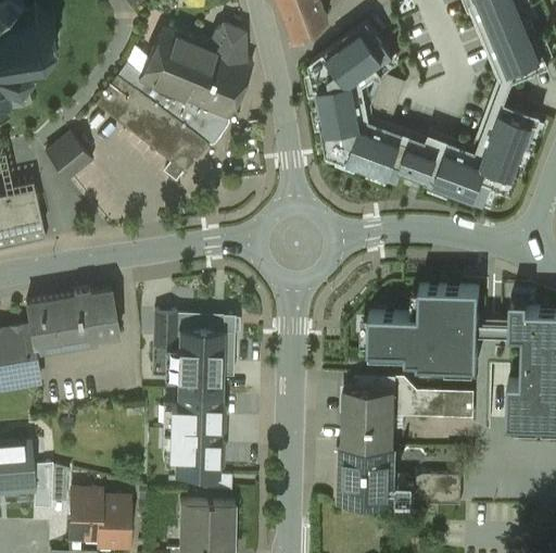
[(0,0),(0,115),(8,115),(7,109),(9,110),(11,107),(10,105),(23,103),(21,87),(23,86),(21,80),(29,70),(35,71),(35,66),(29,65),(25,55),(37,53),(40,58),(45,55),(41,50),(51,39),(57,40),(58,35),(52,34),(50,20),(54,16),(52,12),(47,15),(35,7),(37,1),(34,0),(30,0),(30,5),(17,7),(19,0),(0,0)]
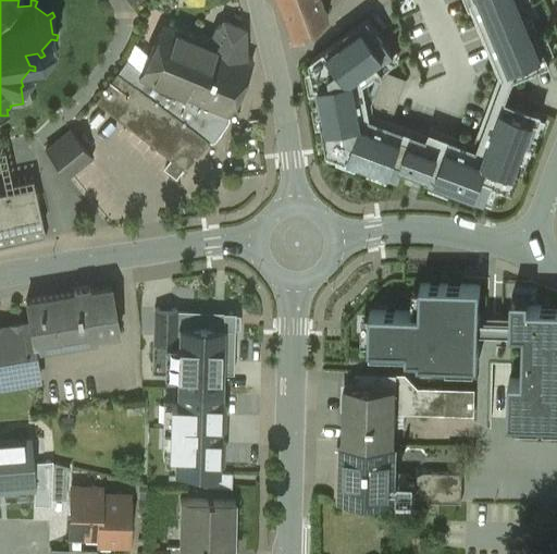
[(276,0),(292,39),(326,17),(319,0),(276,0)]
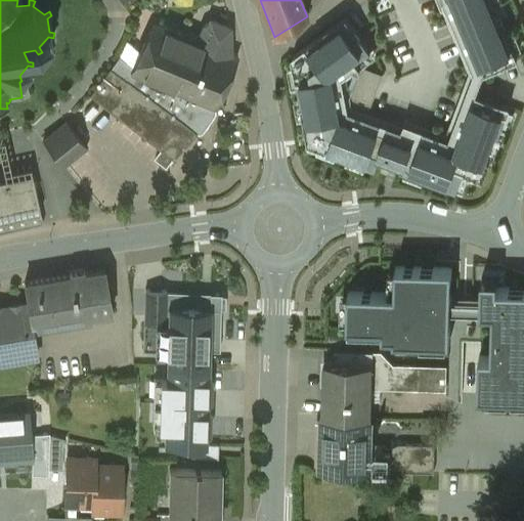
[(441,0),(474,74),(522,52),(498,0),(441,0)]
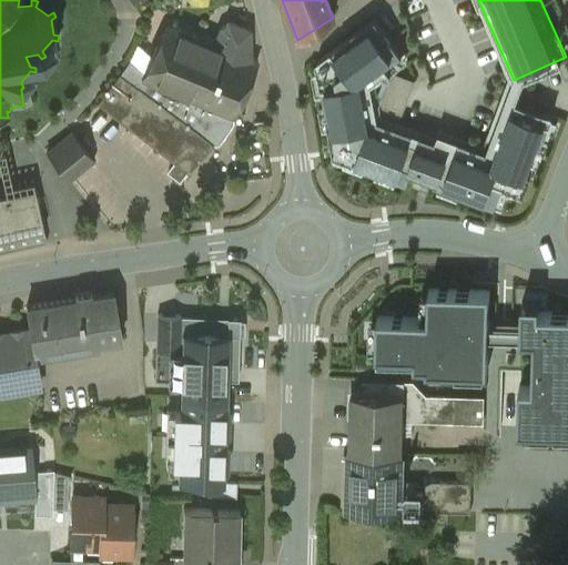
[(331,162),(406,188),(425,132),(384,119),(374,84),(414,58),(386,16),(311,67),(331,162)]
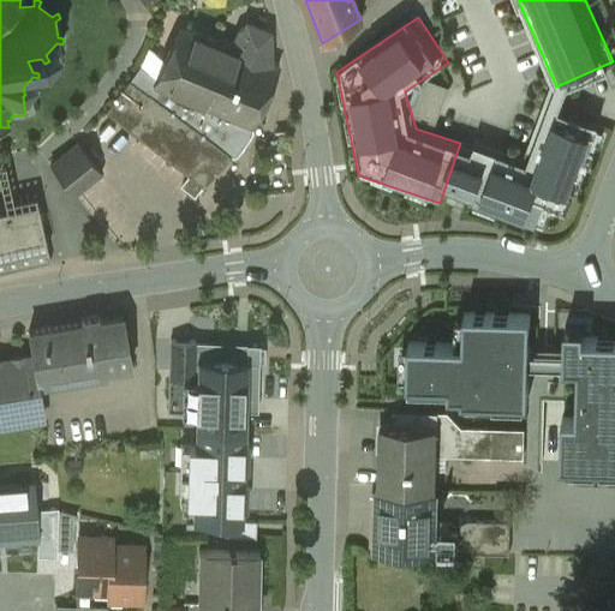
[(163,108),(139,141),(189,178),(181,187),(193,196),(199,186),(202,189),(230,157),(250,129),(279,67),(269,64),(269,34),(246,25),(244,29),(238,33),(234,42),(237,48),(236,51),(179,28),(155,81),(139,69),(130,83),(163,108)]
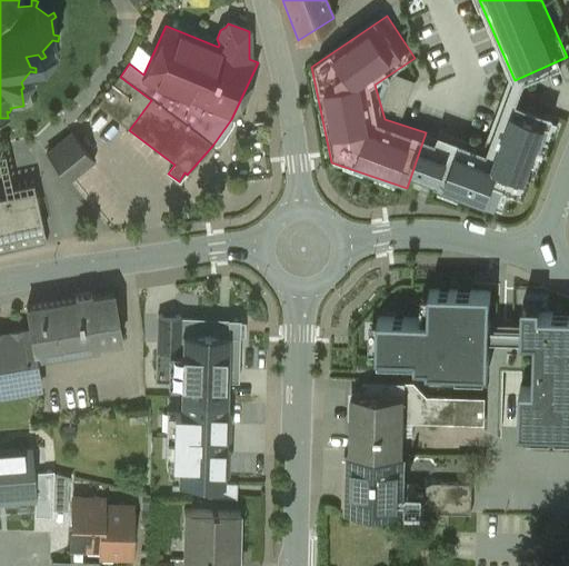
[(395,73),(388,101),(409,107),(416,78),(395,73)]
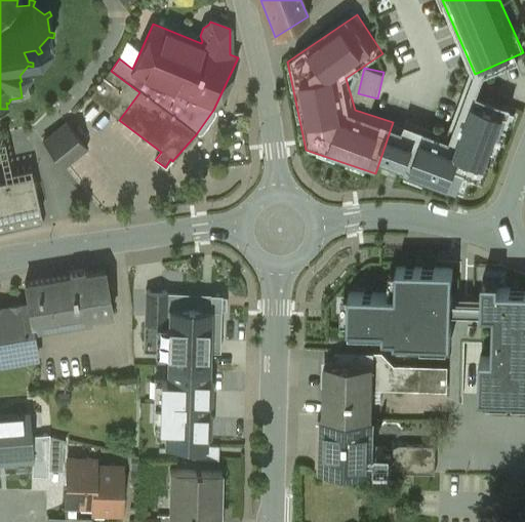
[(139,92),(111,71),(110,70),(89,96),(119,120),(139,92)]
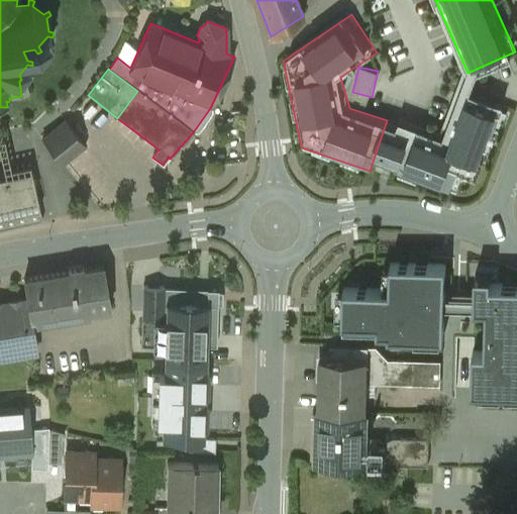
[(473,204),(507,105),(467,91),(448,142),(387,120),(370,171),(473,204)]
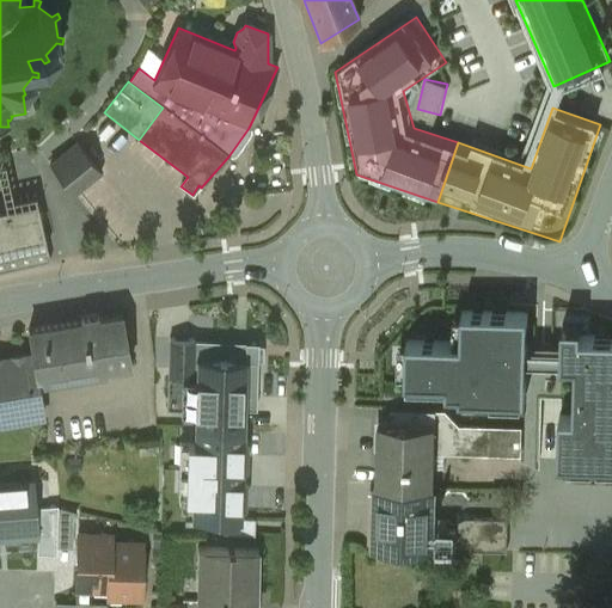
[(101,173),(77,145),(49,167),(73,196),(101,173)]
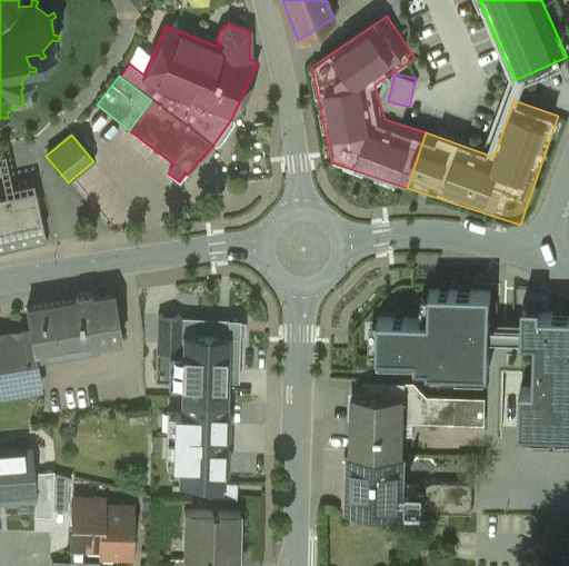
[(35,190),(0,197),(0,255),(47,246),(35,190)]
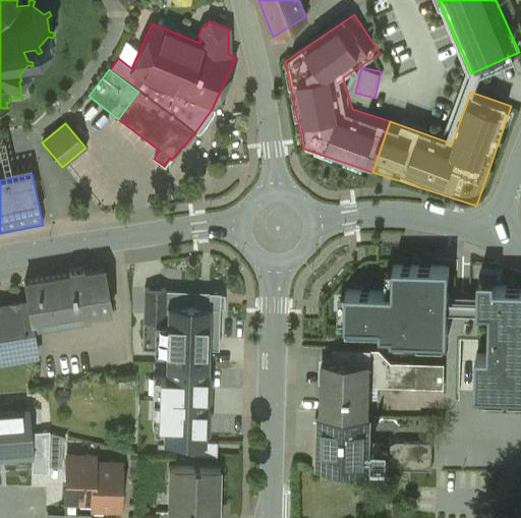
[(381,328),(381,339),(448,341),(449,309),(450,300),(451,268),(393,266),(393,293),(347,292),(346,326),(381,328)]
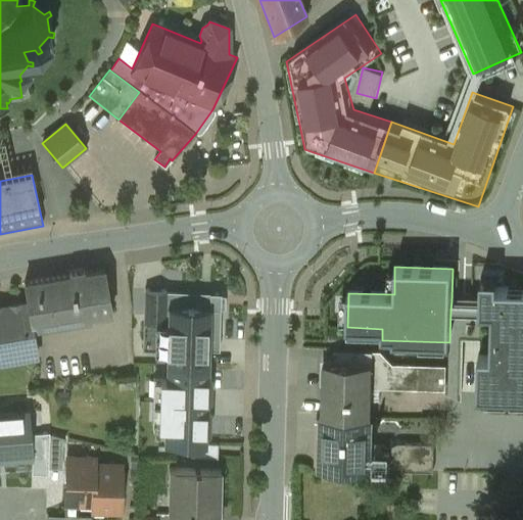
[(104,272),(70,278),(77,318),(78,324),(90,322),(89,316),(111,313),(104,272)]
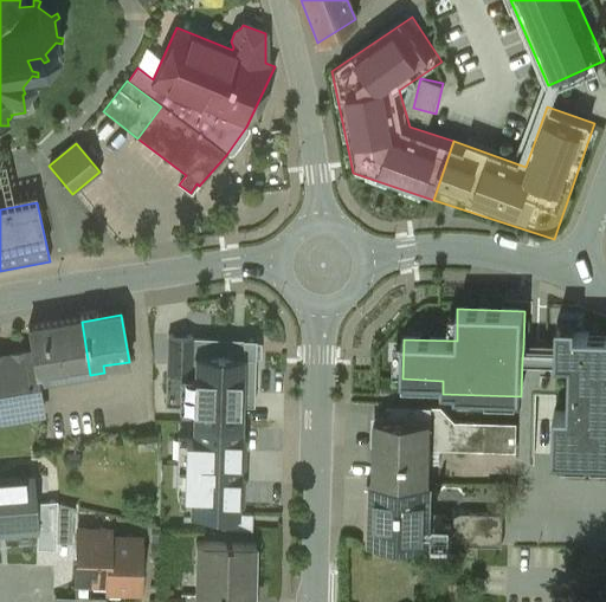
[(82,322),(27,331),(32,355),(36,377),(37,377),(89,368),(82,322)]
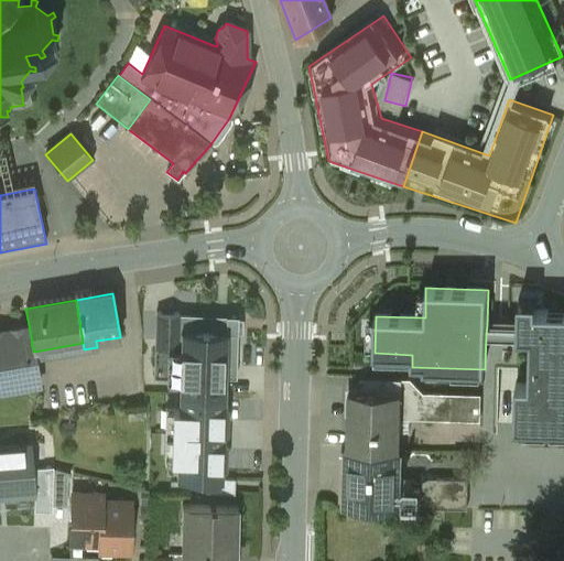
[(516,385),(514,428),(563,429),(563,312),(534,312),(535,303),(519,302),(518,326),(518,336),(518,338),(530,338),(529,386),(516,385)]
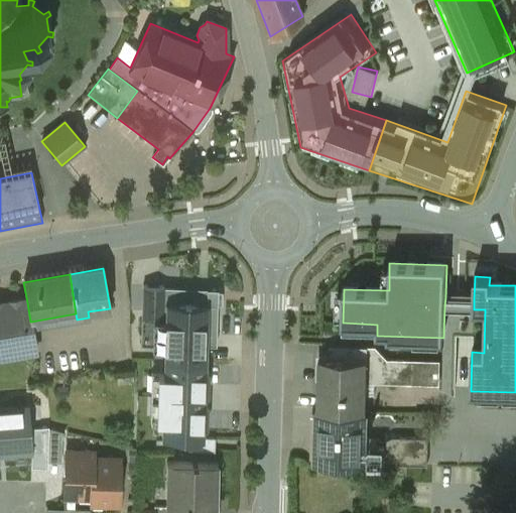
[(218,291),(142,288),(141,348),(164,349),(164,361),(206,362),(206,348),(217,348),(218,291)]
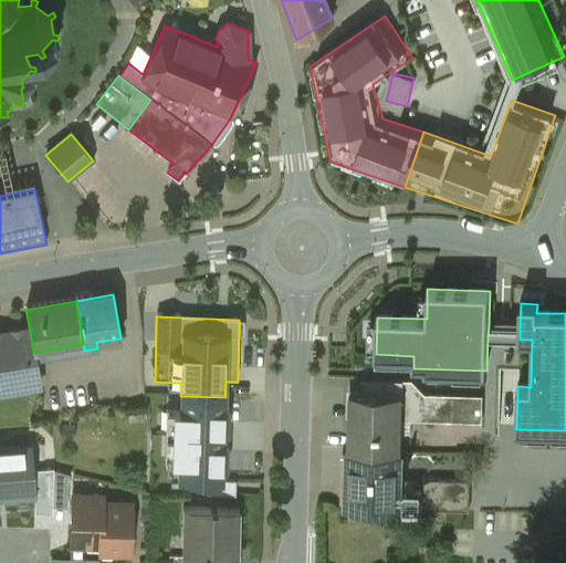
[(520,337),(520,327),(489,326),(488,336),(520,337)]
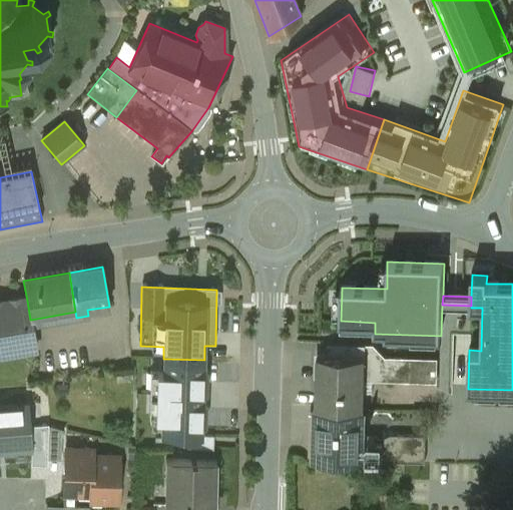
[(0,356),(36,350),(31,320),(30,320),(27,301),(0,305),(0,356)]
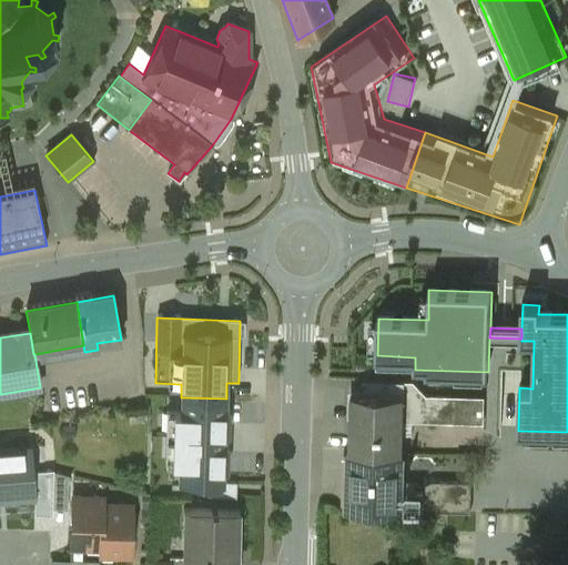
[(413,383),(369,382),(368,395),(351,395),(350,453),(403,454),(403,423),(453,424),(454,397),(426,396),(413,383)]
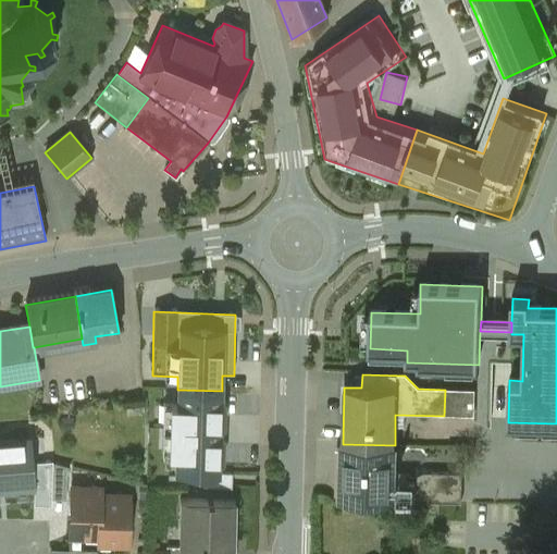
[(176,406),(163,406),(162,456),(175,456),(174,475),(201,475),(219,476),(219,463),(223,463),(223,438),(220,438),(220,429),(223,429),(224,403),(221,403),(222,391),(177,390),(176,406)]
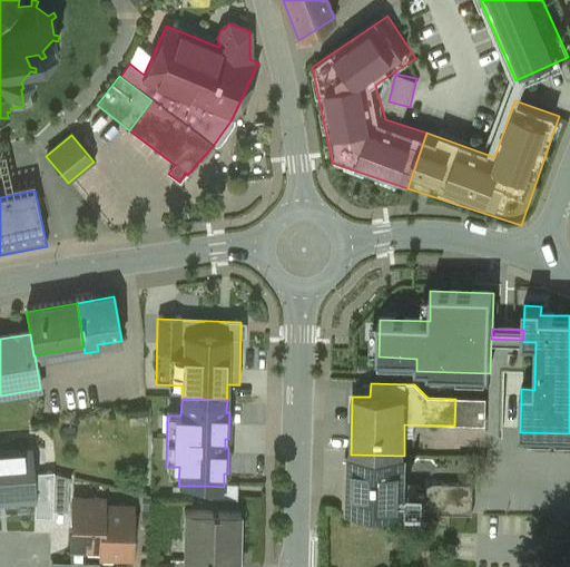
[(485,400),(455,399),(454,426),(484,426),(485,400)]
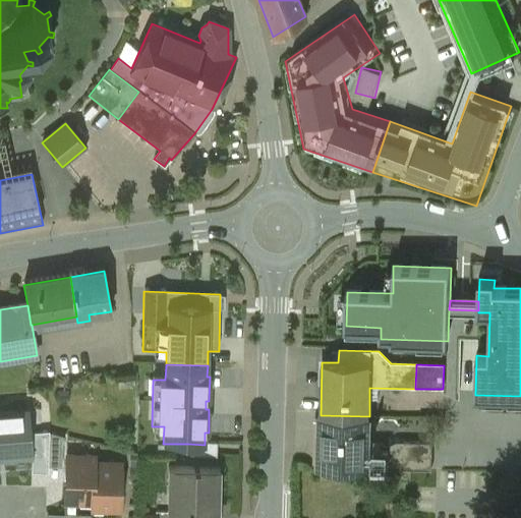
[(26,413),(0,414),(0,456),(4,456),(4,458),(30,456),(27,434),(26,413)]
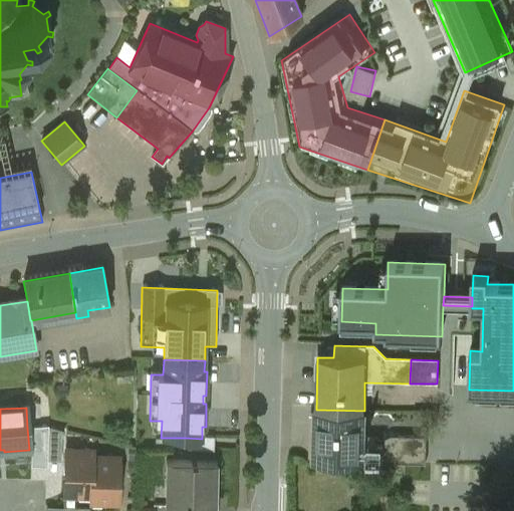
[(364,411),(316,410),(315,462),(363,463),(363,448),(364,411)]
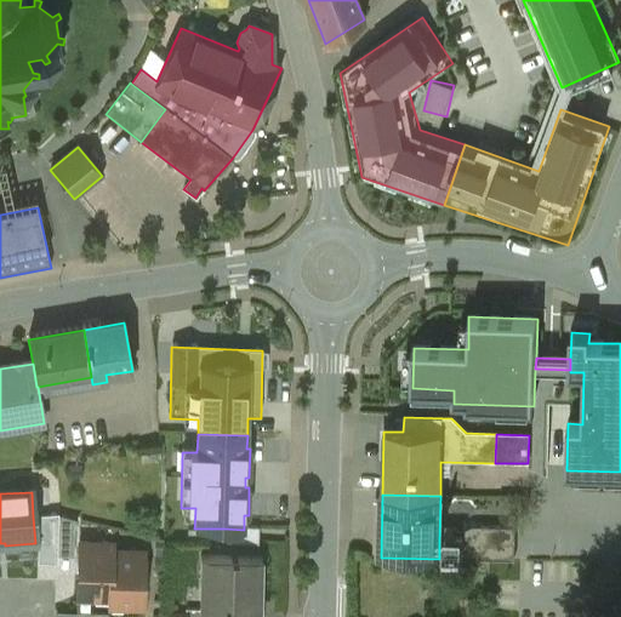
[(58,515),(33,516),(35,543),(38,542),(38,563),(56,564),(58,515)]
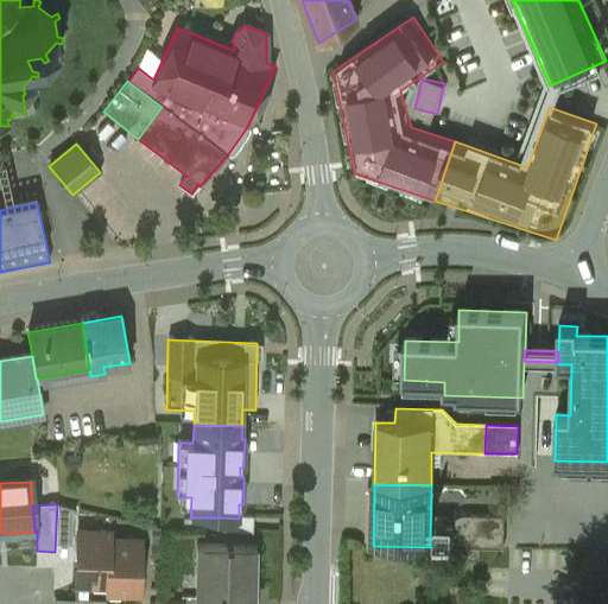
[(504,517),(472,516),(470,529),(453,529),(453,547),(502,548),(504,517)]
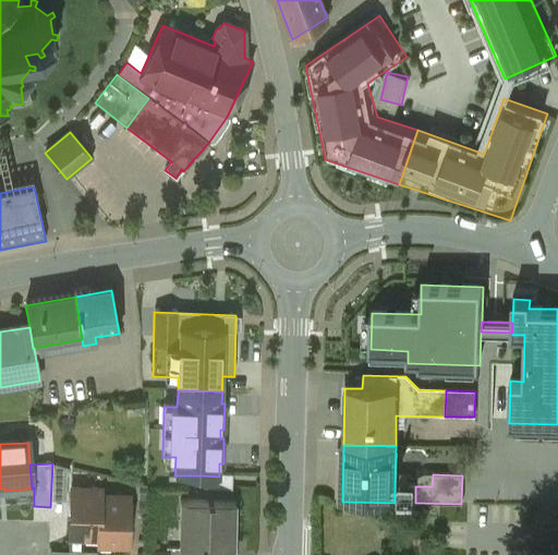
[(232,477),(219,477),(202,475),(202,490),(231,491),(232,477)]
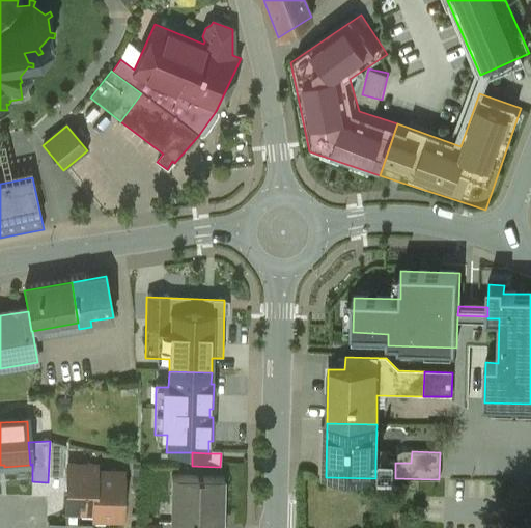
[(395,463),(375,463),(375,478),(395,478),(395,463)]
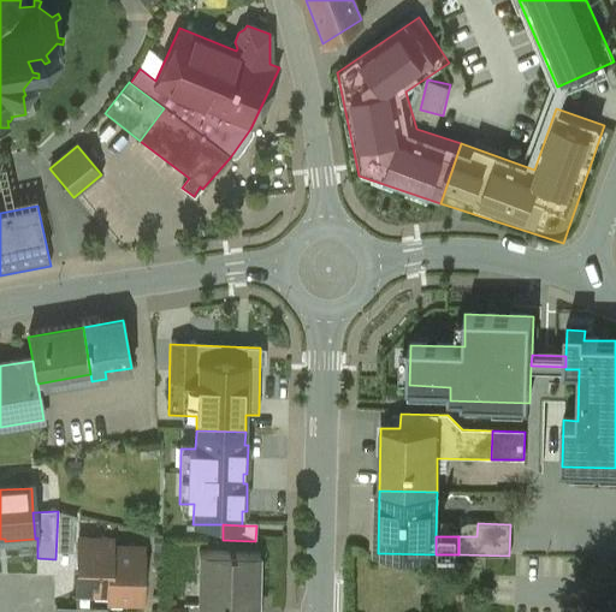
[(110,542),(80,541),(80,539),(78,539),(76,595),(78,595),(78,593),(108,594),(107,604),(108,604),(111,540),(110,540),(110,542)]
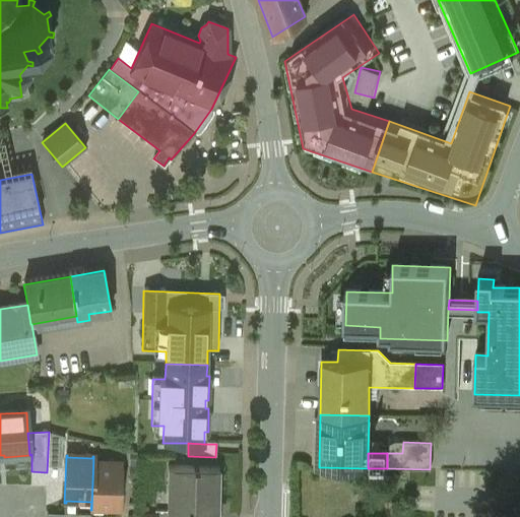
[(119,465),(93,464),(94,456),(93,456),(91,510),(92,510),(92,508),(118,508),(118,510),(119,511),(121,463),(119,463),(119,465)]
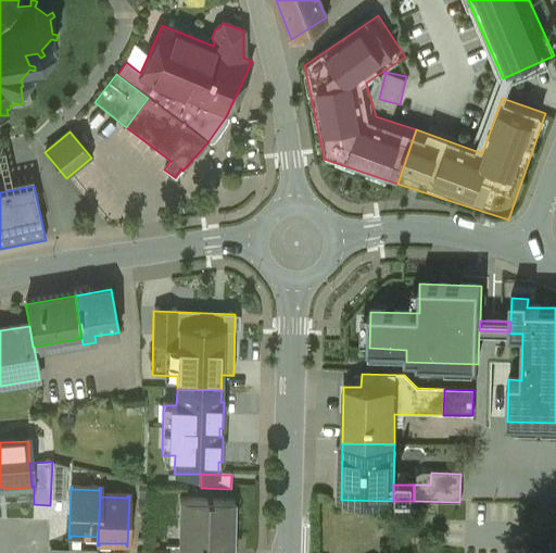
[(234,503),(180,502),(179,550),(234,551),(234,503)]
